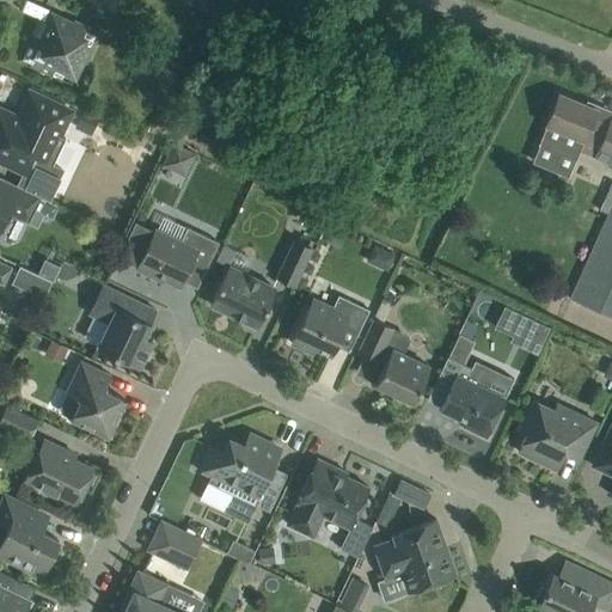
[(46,23),(38,19),(26,46),(28,47),(22,60),(31,65),(30,67),(51,77),(53,74),(61,79),(62,75),(75,81),(99,32),(73,20),(51,10),(46,23)]
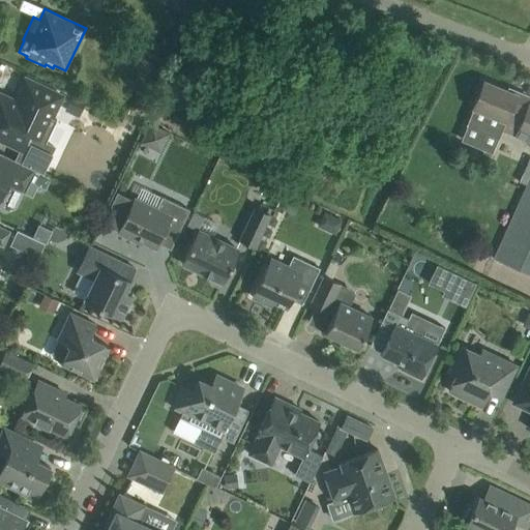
[(52,117),(62,95),(25,78),(13,100),(0,93),(0,139),(20,149),(13,159),(34,170),(42,174),(43,172),(41,171),(54,146),(46,143),(56,119),(52,117)]
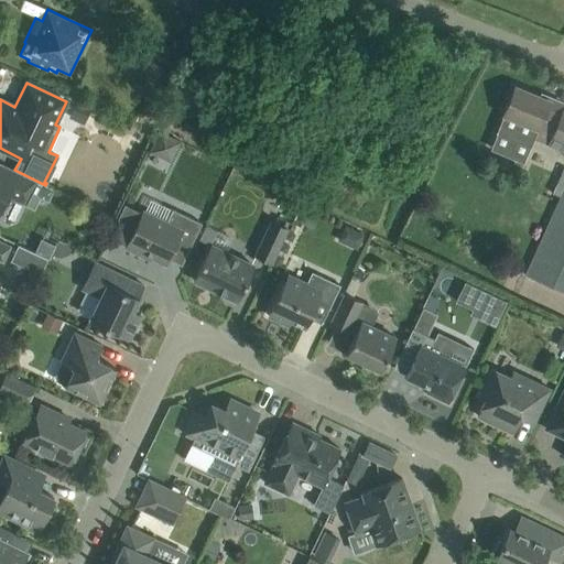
[(530,148),(533,139),(563,151),(563,106),(560,114),(546,107),(549,101),(514,87),(502,115),(503,115),(496,133),(517,141),(530,148)]
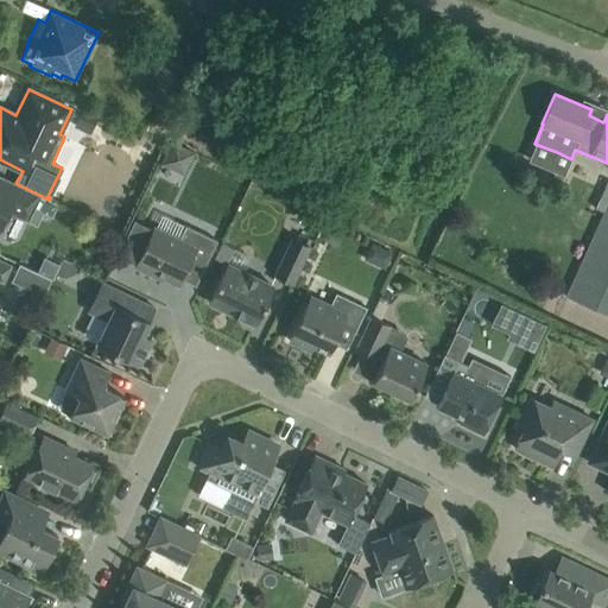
[(83,112),(77,122),(90,128),(96,118),(83,112)]
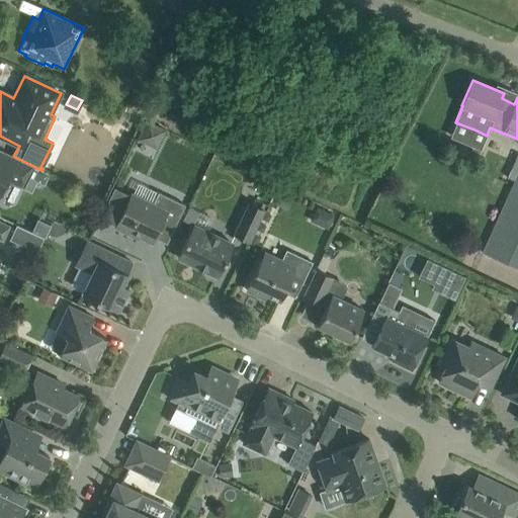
[(156,150),(166,130),(147,120),(137,140),(156,150)]
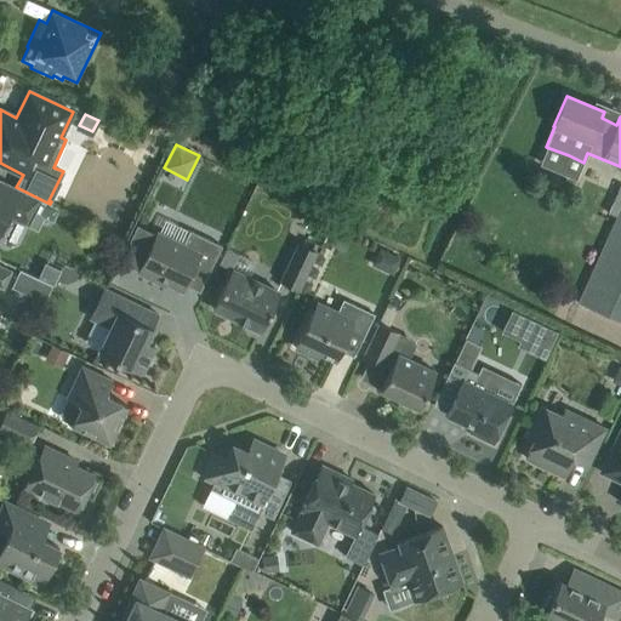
[(0,231),(7,216),(28,226),(40,199),(16,187),(0,180),(0,231)]
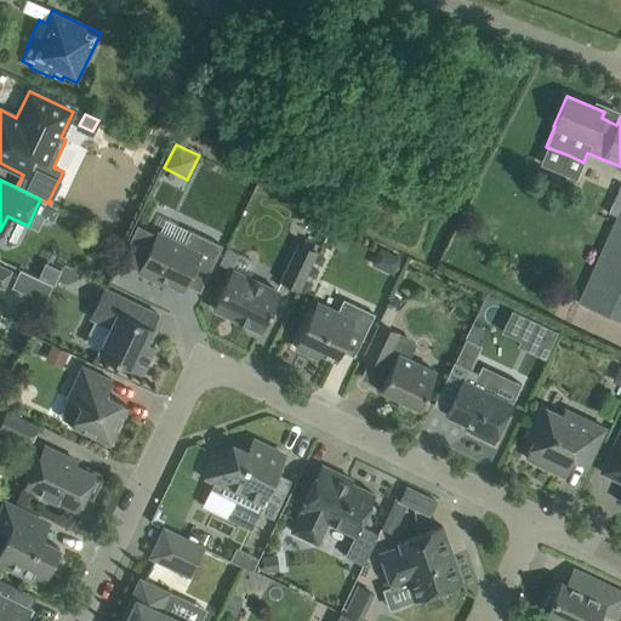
[(620,322),(620,209),(579,302),(620,322)]
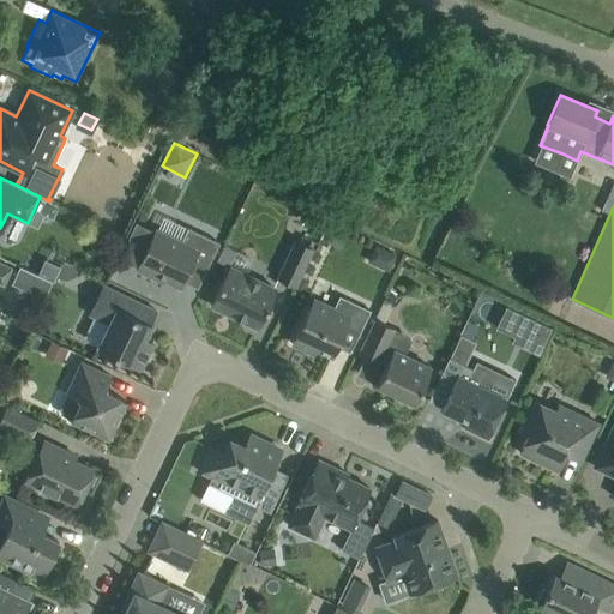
[(136,269),(152,277),(154,275),(180,288),(193,260),(208,268),(220,242),(187,228),(181,241),(155,229),(136,269)]
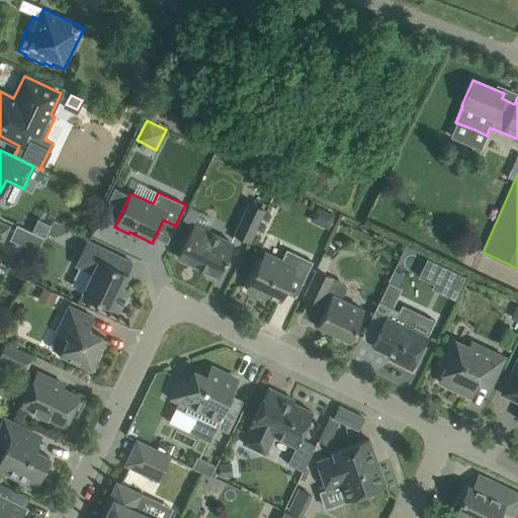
[(249,242),(264,210),(249,203),(234,235),(249,242)]
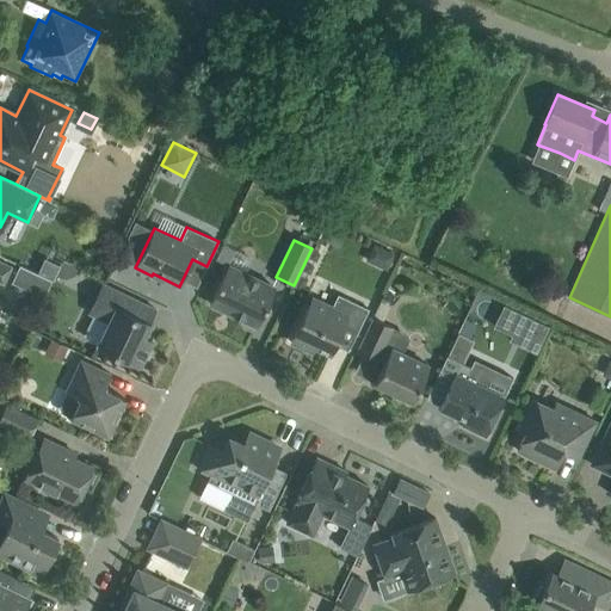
[(365,260),(387,270),(394,253),(374,244),(365,260)]
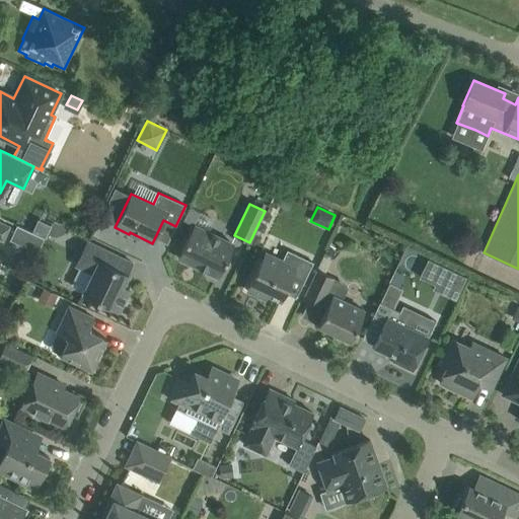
[(53,220),(48,234),(55,237),(63,234),(67,226),(53,220)]
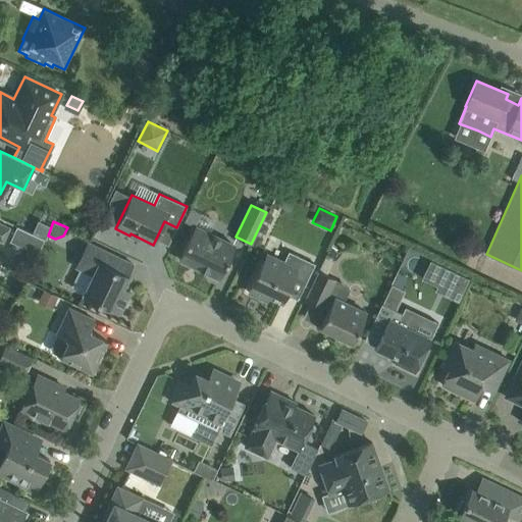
[(0,240),(2,242),(9,227),(0,223),(0,240)]
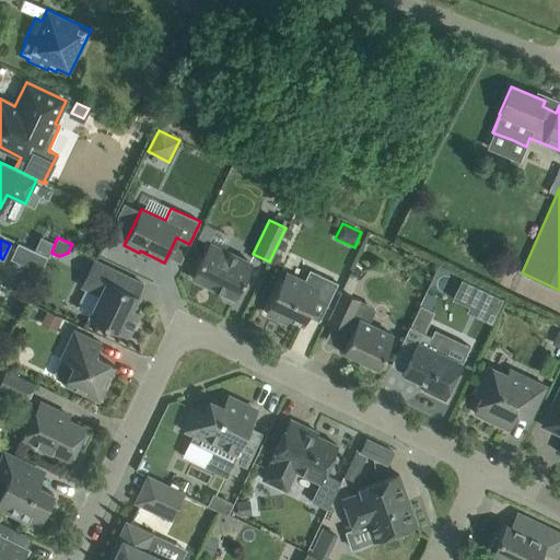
[(193,278),(234,299),(252,264),(209,243),(193,278)]
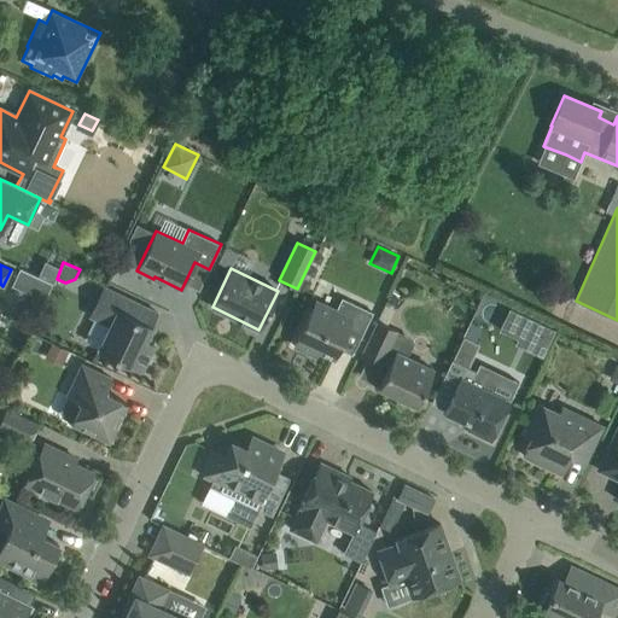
[(141,371),(153,345),(145,340),(158,313),(104,287),(89,316),(109,326),(98,350),(141,371)]
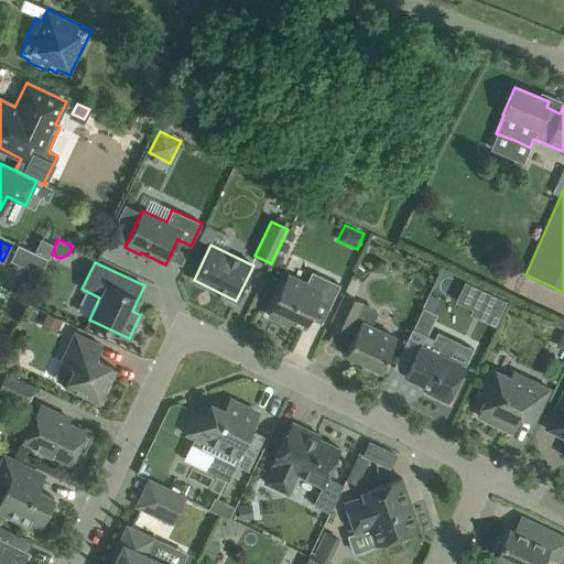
[(290,320),(304,326),(315,303),(328,310),(329,308),(340,285),(312,271),(306,282),(303,288),(285,280),(268,316),(288,325),(290,320)]
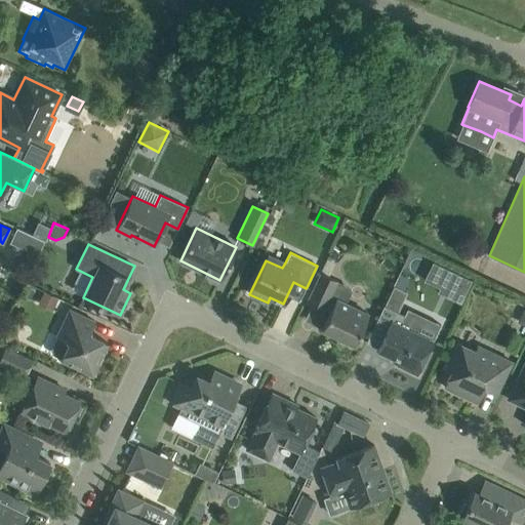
[(337,281),(328,277),(334,264),(327,259),(307,303),(323,311),(329,313),(321,328),(354,344),(368,314),(335,298),(335,299),(329,296),(337,281)]
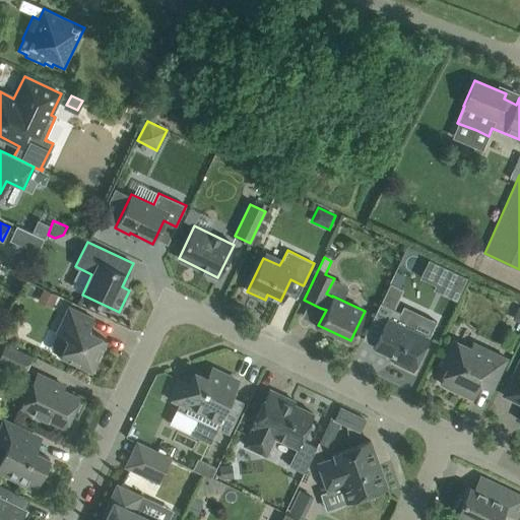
[(456,301),(465,281),(427,262),(419,278),(435,285),(433,289),(456,301)]
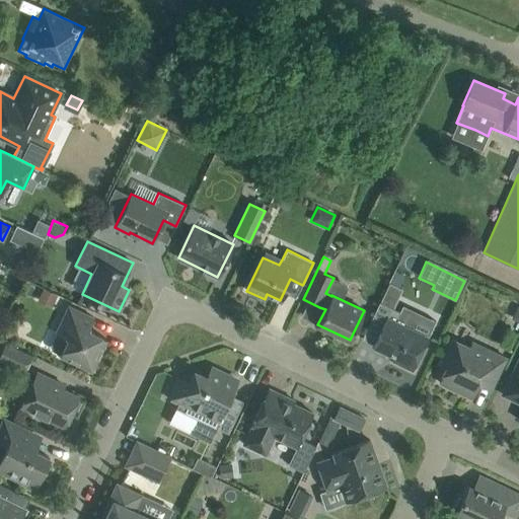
[(43,288),(36,300),(51,307),(58,295),(43,288)]
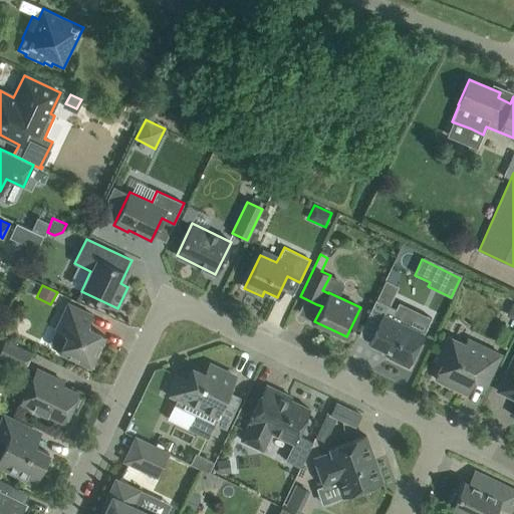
[(375,299),(358,334),(370,339),(368,342),(390,352),(388,356),(409,366),(432,317),(399,302),(395,308),(375,299)]
